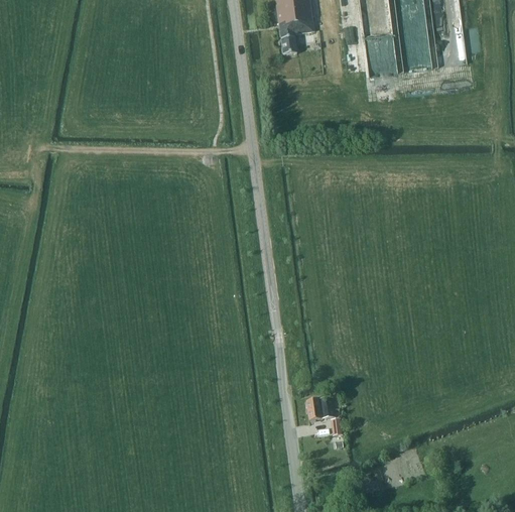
[(280,22),(284,53),(297,51),(295,32),(315,29),(311,0),(275,0),(278,23),(280,22)]
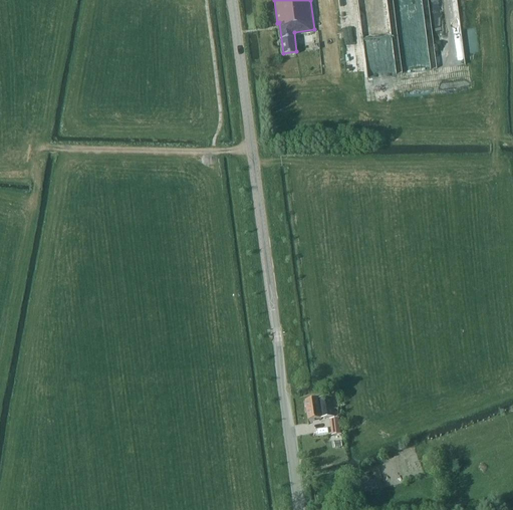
[(389,15),(359,19),(364,49),(367,49),(368,53),(374,53),(372,38),(383,36),(385,42),(390,42),(388,30),(391,30),(389,15)]
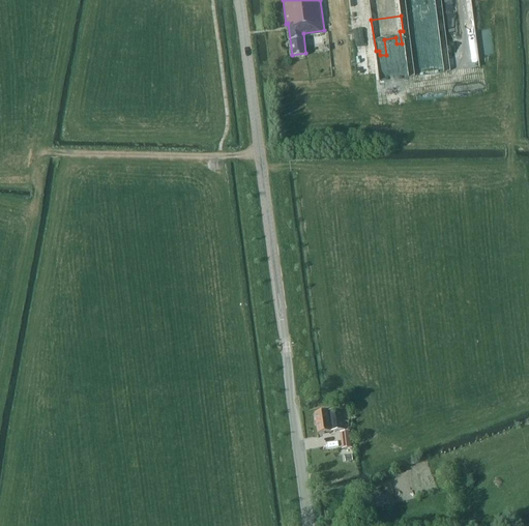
[(493,50),(493,30),(481,30),(481,50),(493,50)]
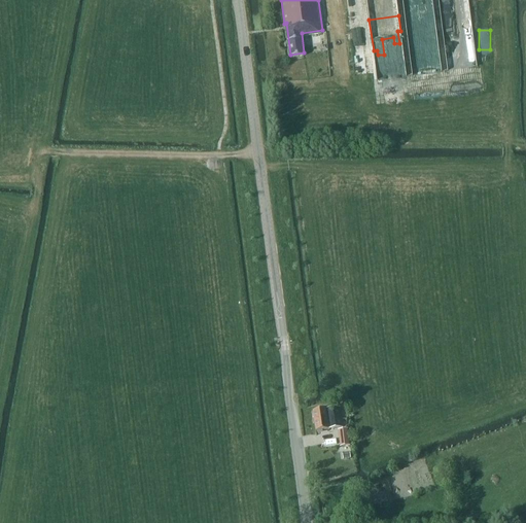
[(411,97),(410,80),(384,81),(384,98),(411,97)]
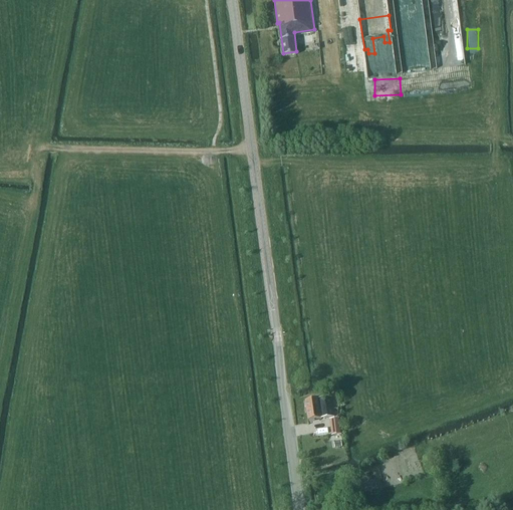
[(305,398),(308,417),(334,413),(332,394),(305,398)]
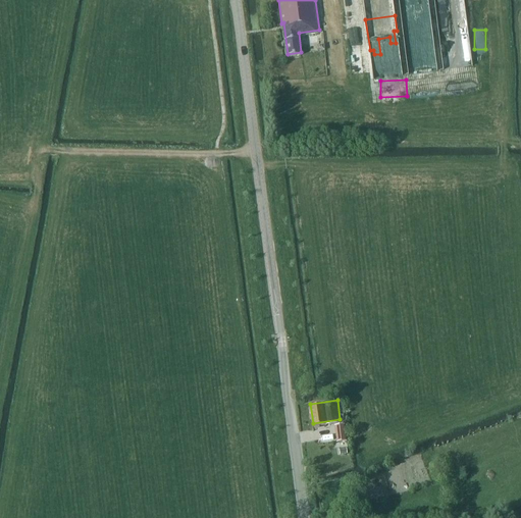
[(345,421),(336,422),(339,437),(347,436),(346,429),(345,421)]
